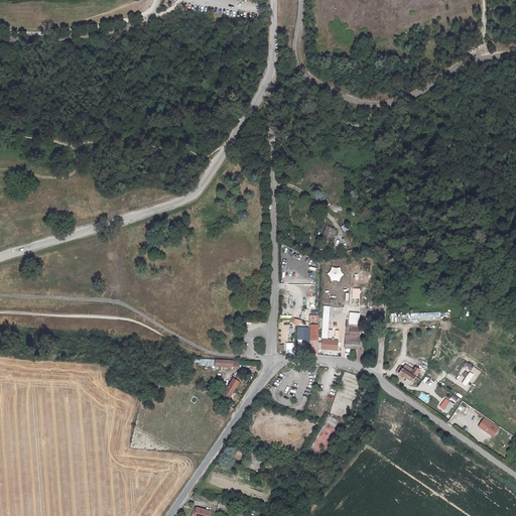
[(342,228),(345,233),(351,230),(347,224),(342,228)]
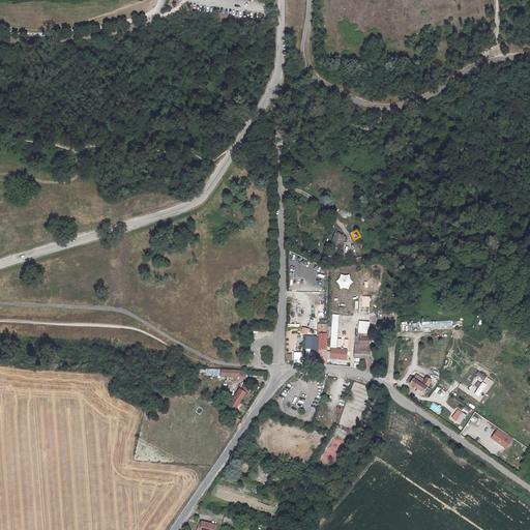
[(346,237),(335,233),(330,245),(341,248),(346,237)]
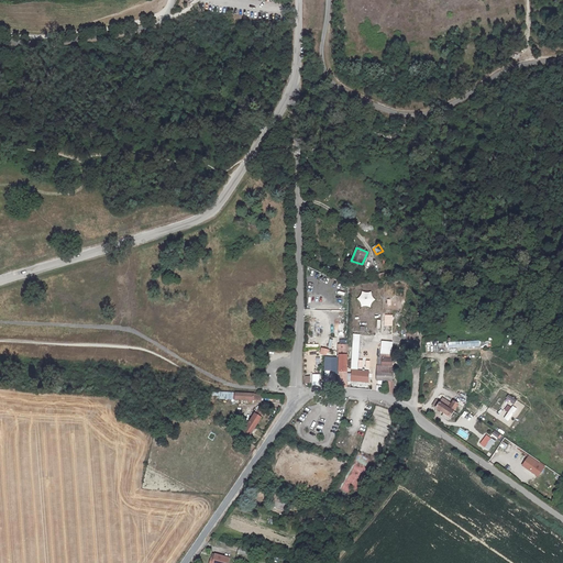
[(355,276),(344,275),(343,280),(349,280),(349,286),(354,286),(355,276)]
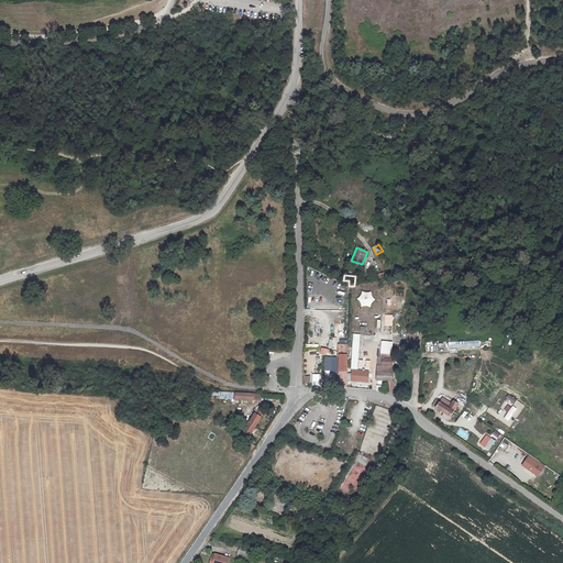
[(370,307),(377,300),(371,291),(367,295),(365,293),(357,299),(364,308),(367,305),(370,307)]
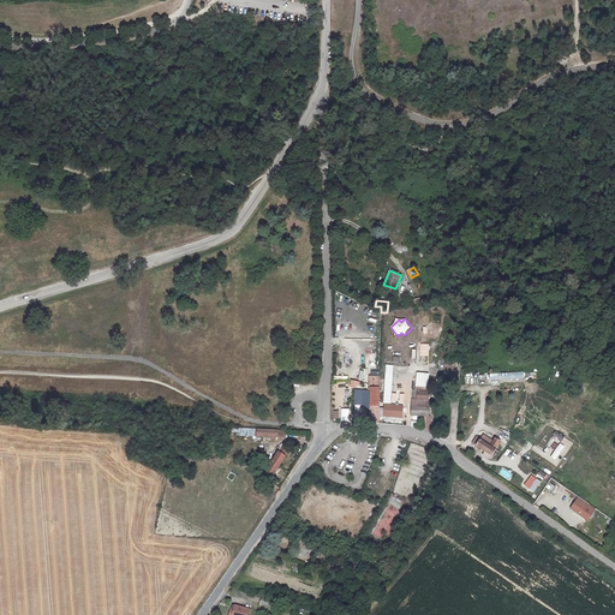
[(416,372),(415,389),(417,389),(416,398),(412,398),(410,416),(423,417),(423,429),(428,429),(429,374),(416,372)]
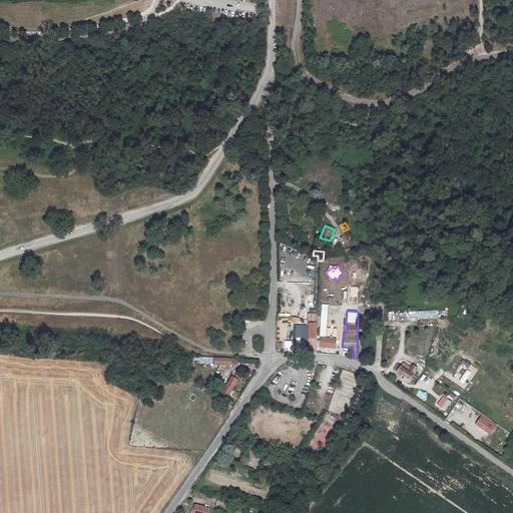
[(316,353),(317,314),(310,314),(309,320),(308,320),(307,325),(307,326),(309,326),(309,341),(309,353),(316,353)]
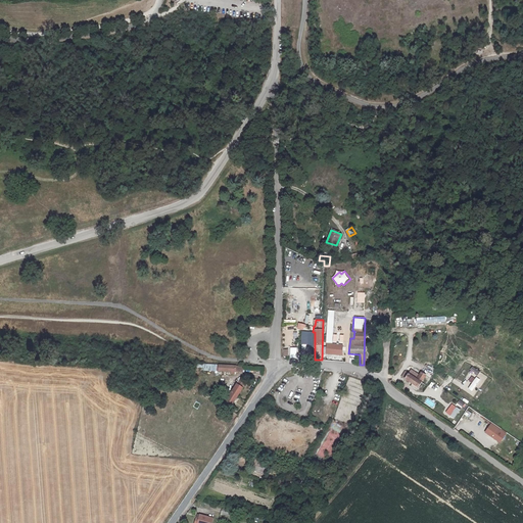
[(313,332),(313,331),(302,331),(301,344),(308,344),(308,346),(315,347),(315,332),(313,332)]
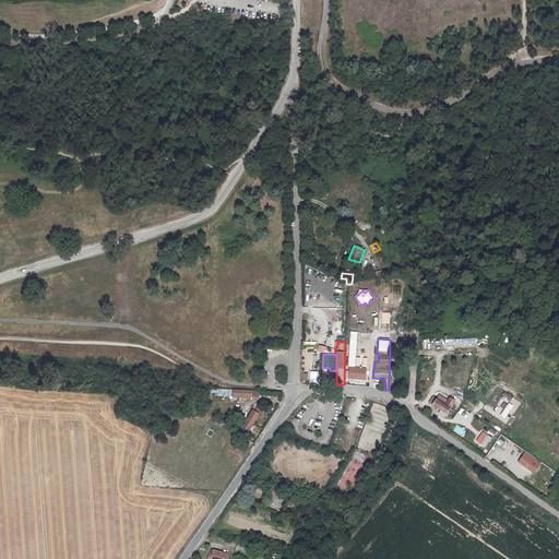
[(367,369),(351,368),(349,378),(366,380),(367,369)]
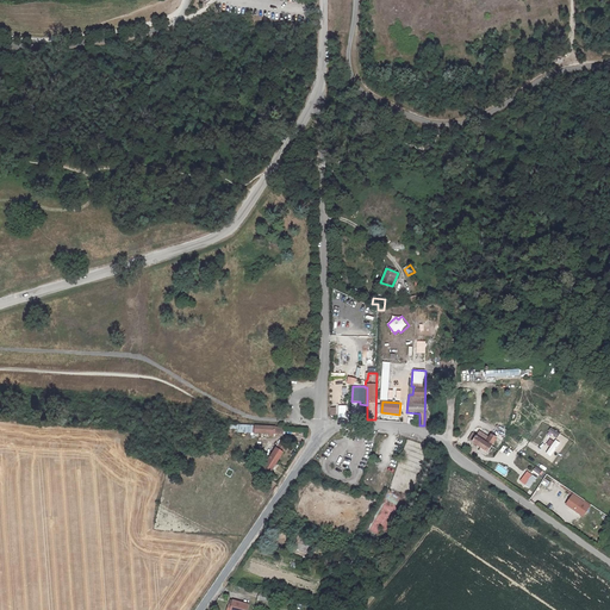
[(560,434),(551,428),(547,433),(556,439),(560,434)]
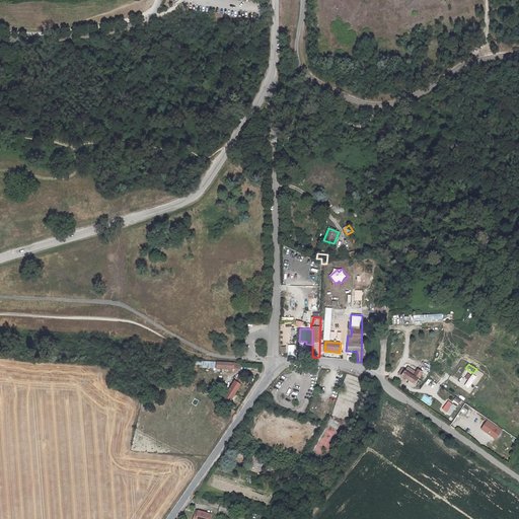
[(408,367),(405,370),(414,376),(416,372),(408,367)]
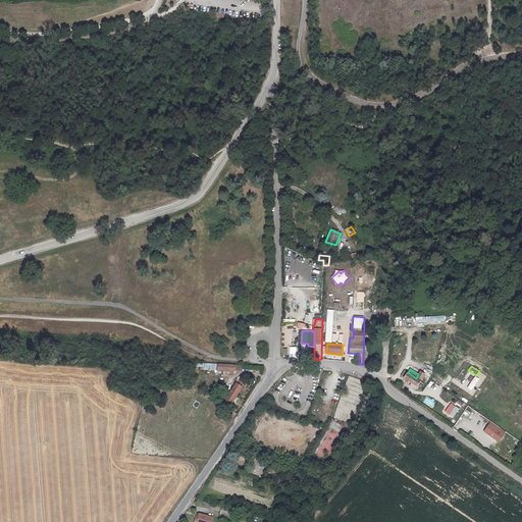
[(411,384),(410,385),(416,390),(422,381),(425,383),(429,377),(420,371),(418,374),(416,378),(408,372),(405,370),(400,377),(411,384)]
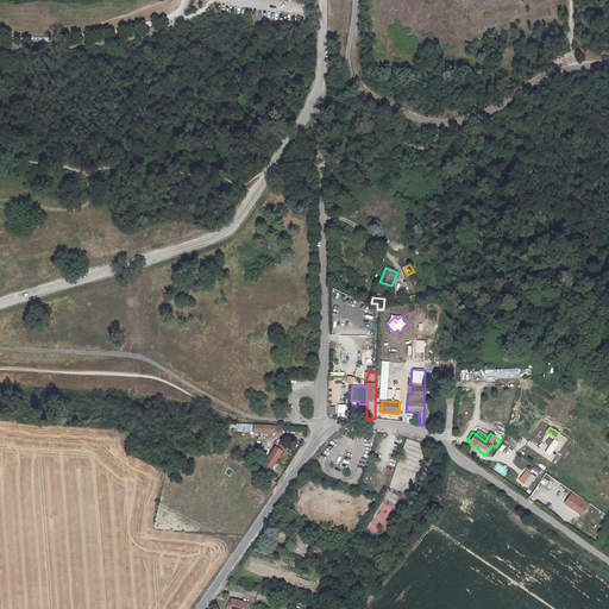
[(550,446),(545,452),(550,456),(559,443),(554,439),(553,441),(550,446)]
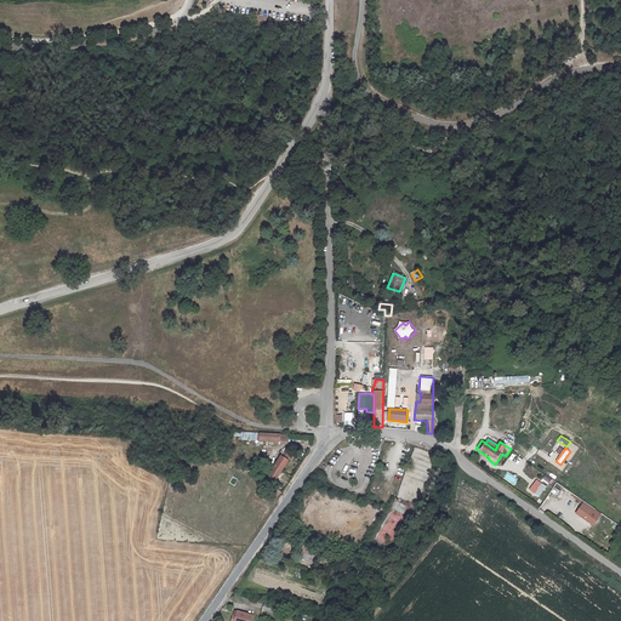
[(284,453),(268,478),(275,483),(292,459),(284,453)]
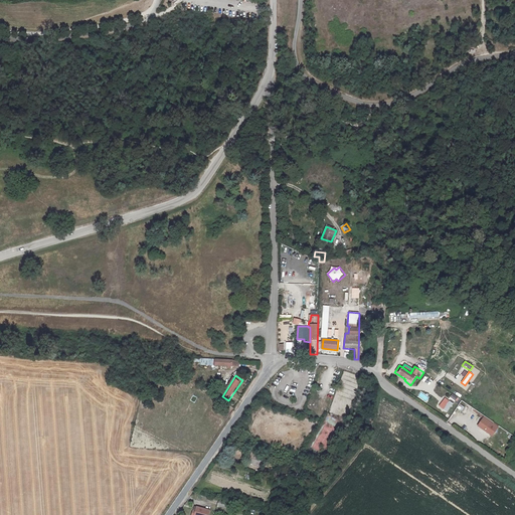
[(420,391),(417,396),(426,402),(430,398),(420,391)]
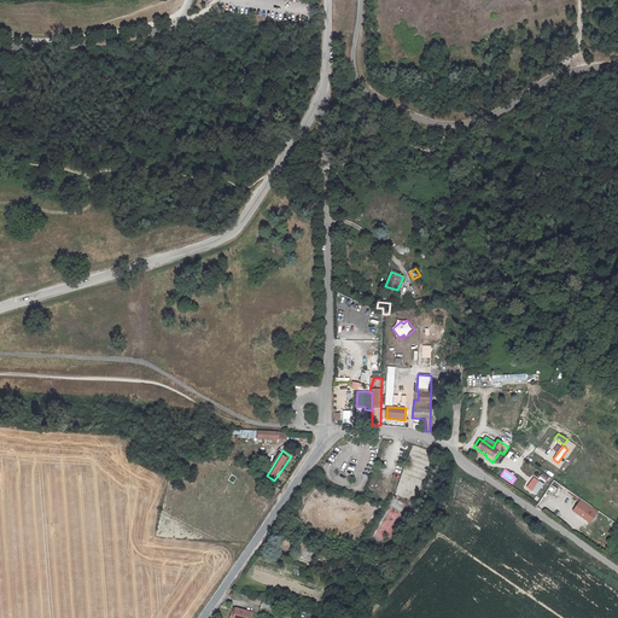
[(534,478),(526,488),(536,494),(543,485),(534,478)]
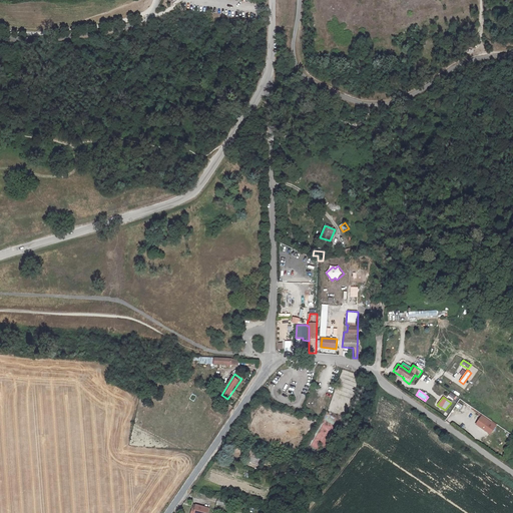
[(482,415),(475,424),(490,434),(496,425),(482,415)]
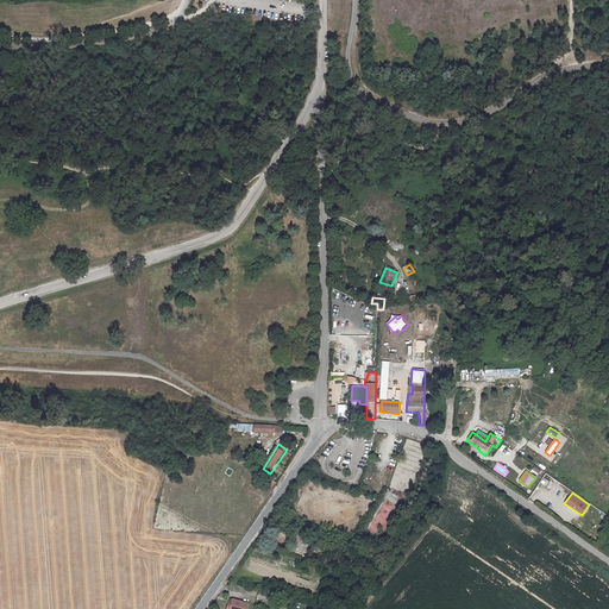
[(369,529),(382,535),(397,507),(385,500),(369,529)]
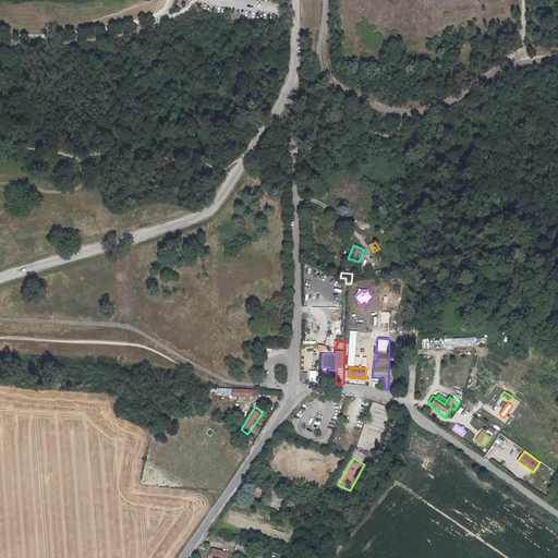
[(284,495),(273,492),(269,501),(281,505),(284,495)]
